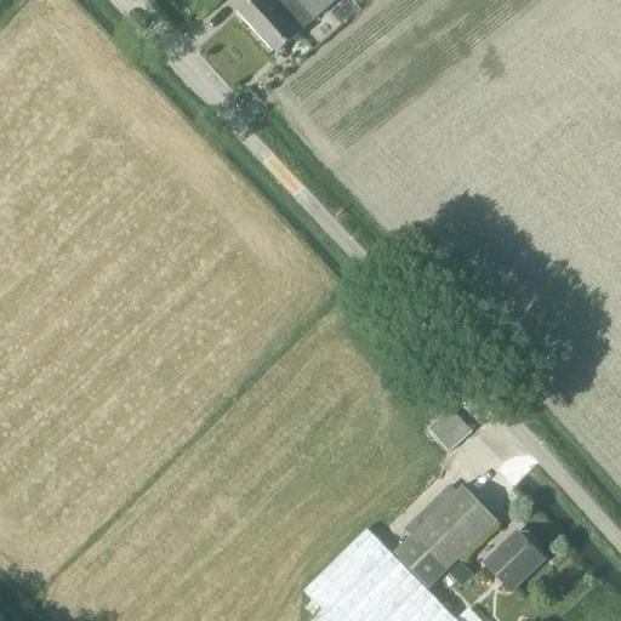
[(252,0),(238,13),(278,57),(336,3),(339,0),(252,0)]
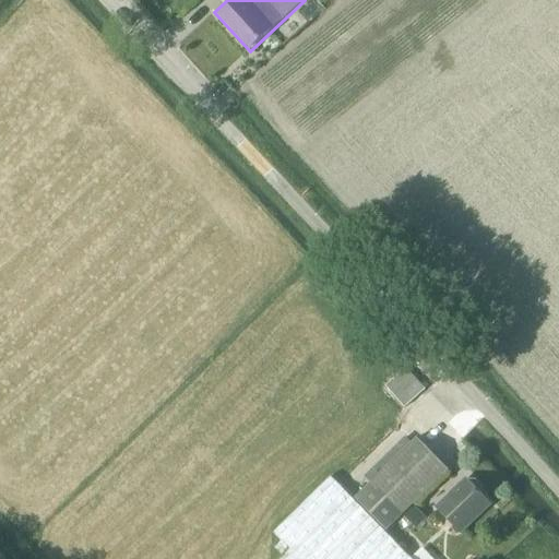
[(406,409),(426,391),(404,368),(384,387),(406,409)]
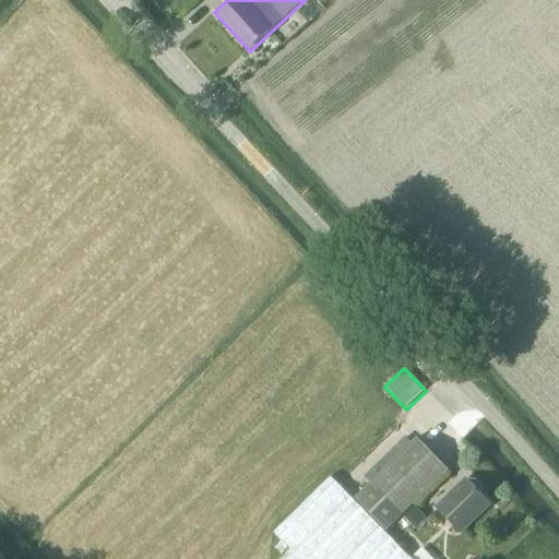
[(385,531),(448,470),(417,439),(355,499),(385,531)]
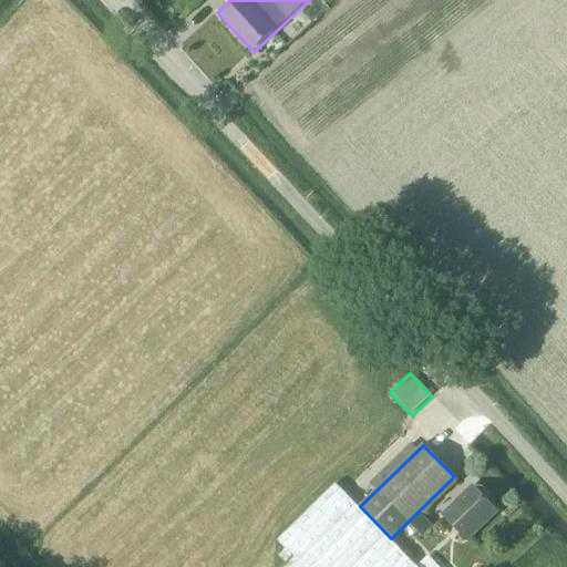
[(416,566),(356,504),(336,484),(277,540),(297,562),(290,566),(416,566)]
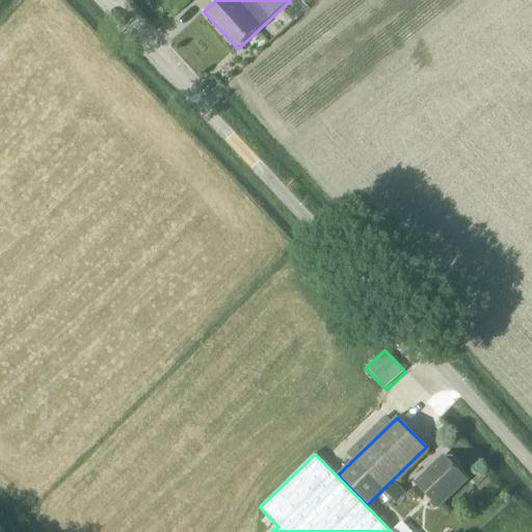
[(439,506),(466,479),(445,457),(417,485),(439,506)]
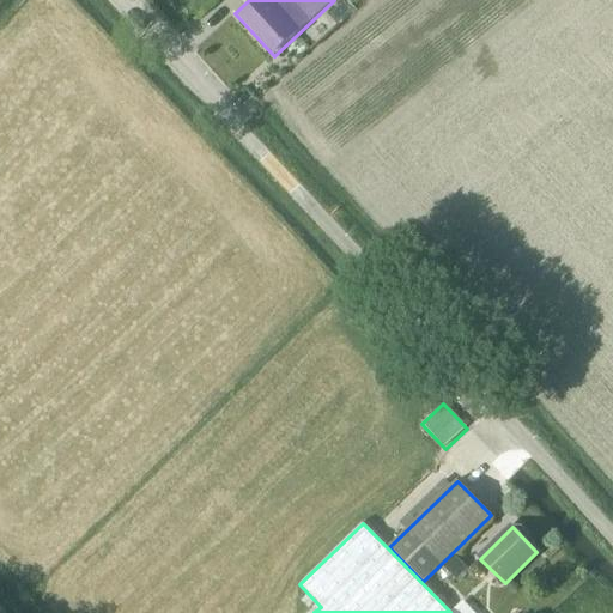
[(468,568),(454,553),(442,565),(456,581),(468,568)]
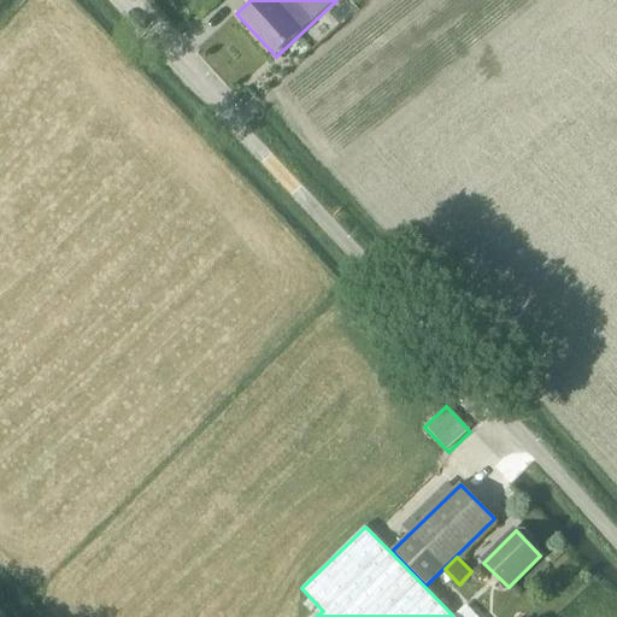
[(482,616),(468,606),(458,616),(482,616)]
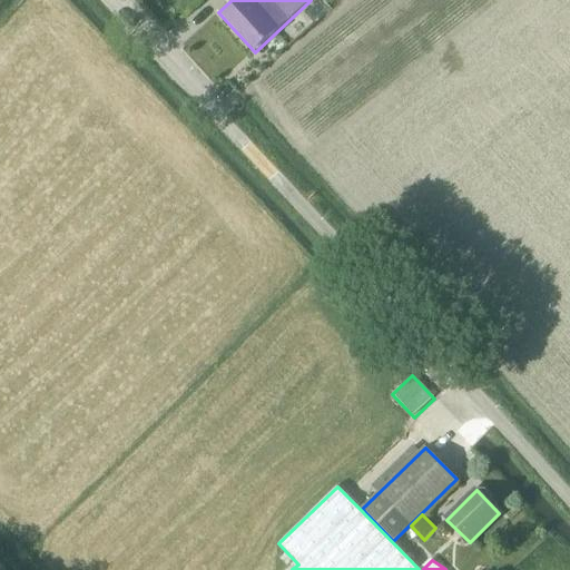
All buildings are outlined.
